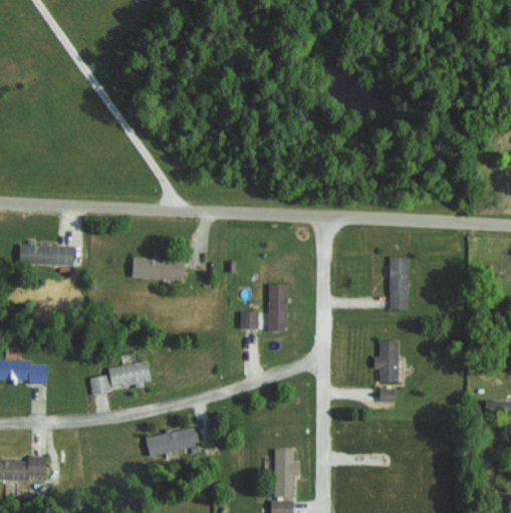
[(73,265),(74,246),(34,245),(34,242),(20,242),(19,264),(73,265)]
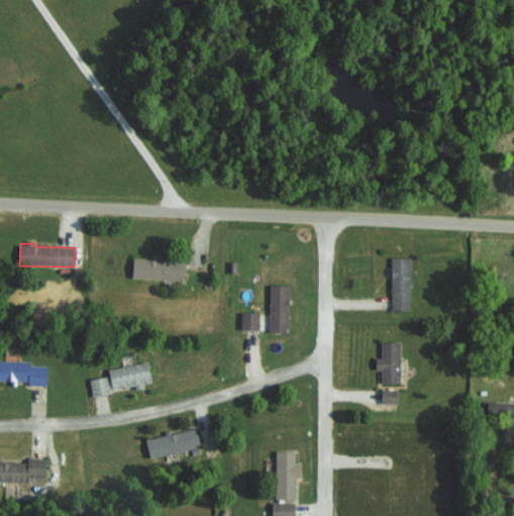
[(411,259),(392,259),(393,311),(412,311),(411,259)]
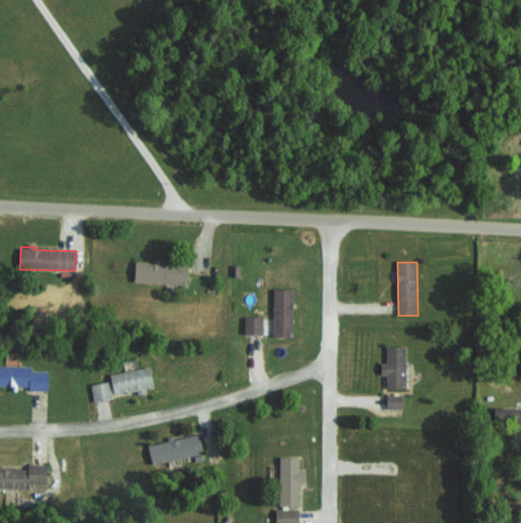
[(188,265),(135,263),(135,284),(188,285),(188,265)]
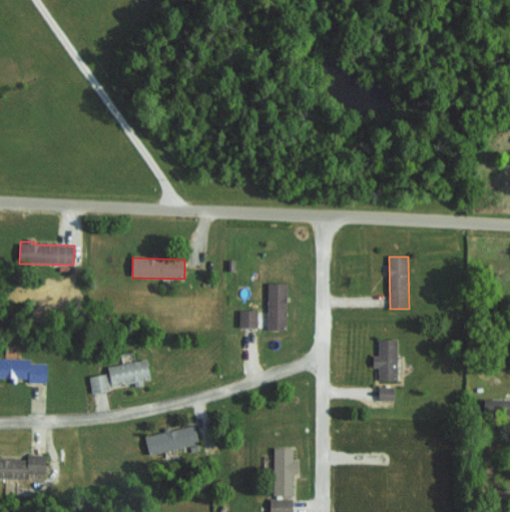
[(287,330),(288,284),(270,284),(269,330),(287,330)]
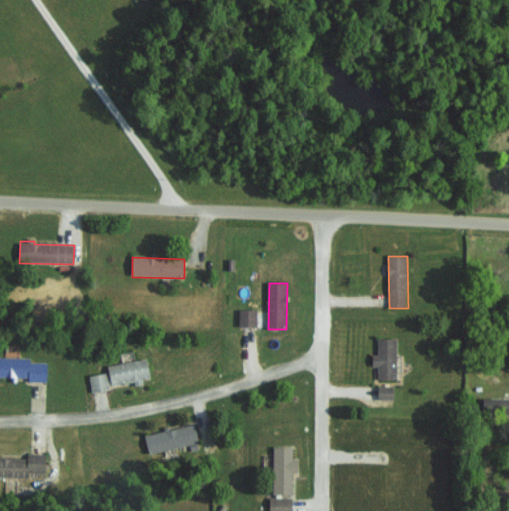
[(258,327),(257,310),(239,311),(240,328),(258,327)]
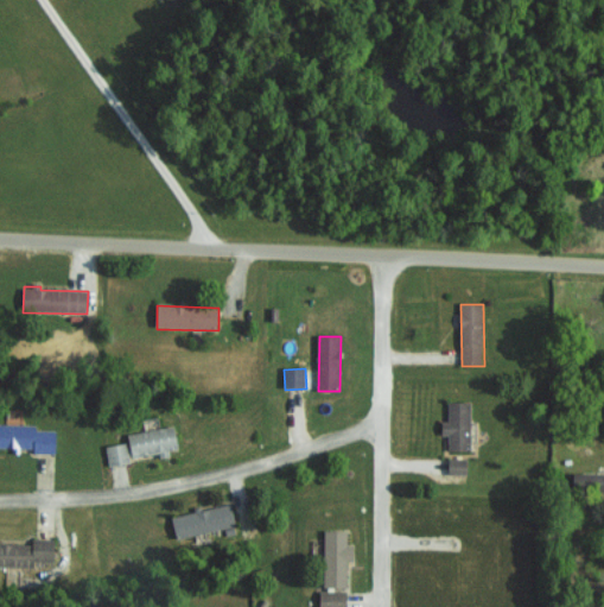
[(450,403),(450,422),(442,423),(442,436),(450,436),(450,453),(471,451),(471,403),(450,403)]
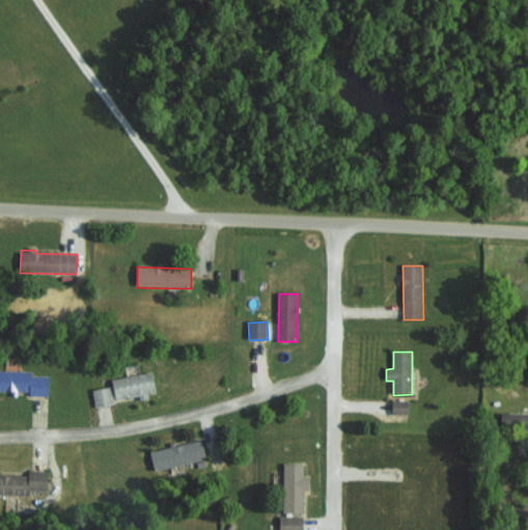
[(0,393),(49,394),(49,377),(33,377),(33,371),(0,370),(0,393)]
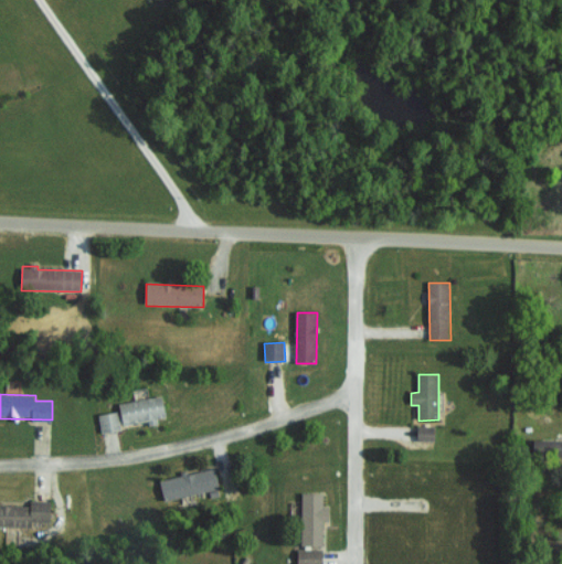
[(168,417),(163,395),(118,405),(123,426),(148,421),(150,427),(159,426),(158,419),(168,417)]
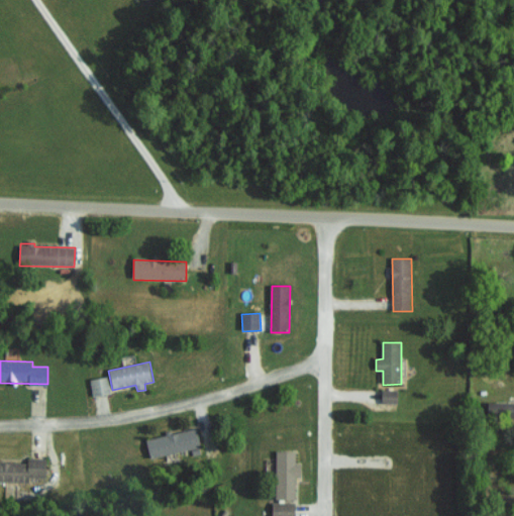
[(91,380),(93,397),(111,395),(110,378),(91,380)]
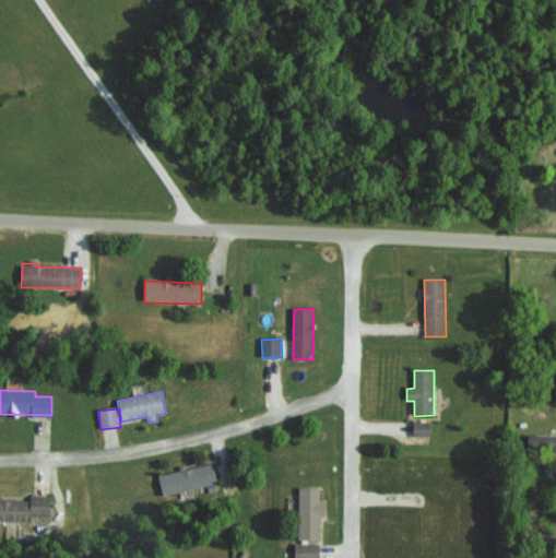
[(432,423),(414,422),(413,437),(430,437),(432,423)]
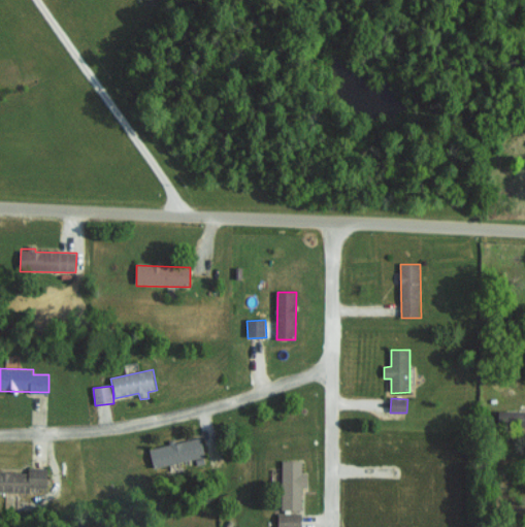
[(524,412),(497,412),(497,428),(524,428),(524,412)]
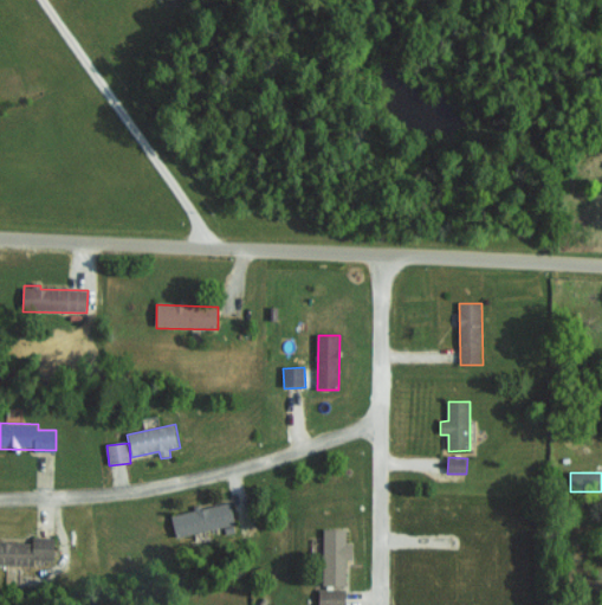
[(172,515),(175,538),(238,525),(233,503),(172,515)]
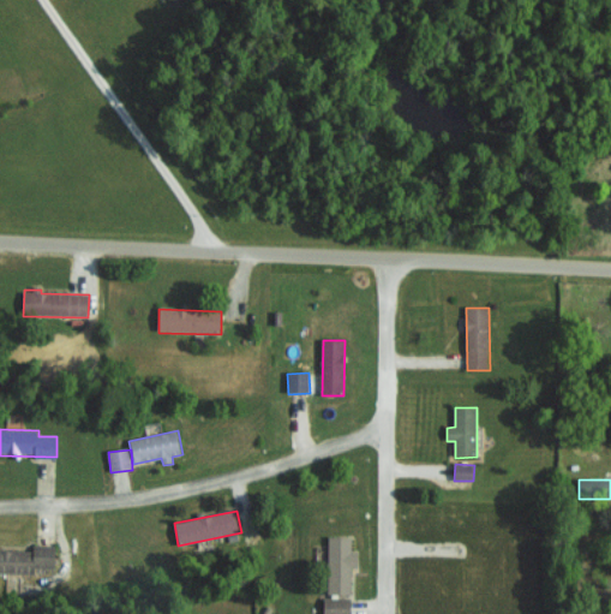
[(353,552),(353,537),(330,537),(329,595),(352,596),(353,568),(359,568),(359,552),(353,552)]
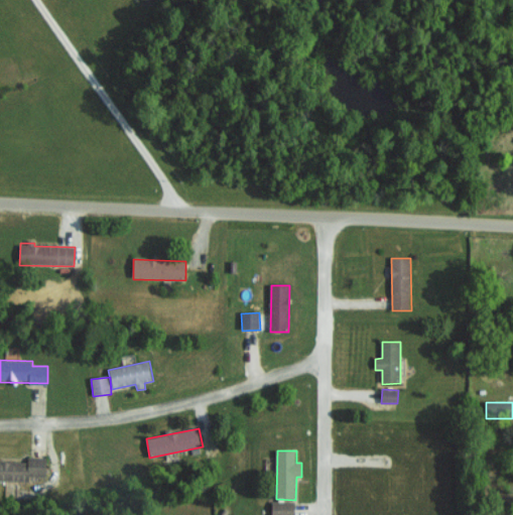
[(47,459),(28,458),(28,463),(0,462),(0,482),(29,483),(30,477),(46,478),(47,459)]
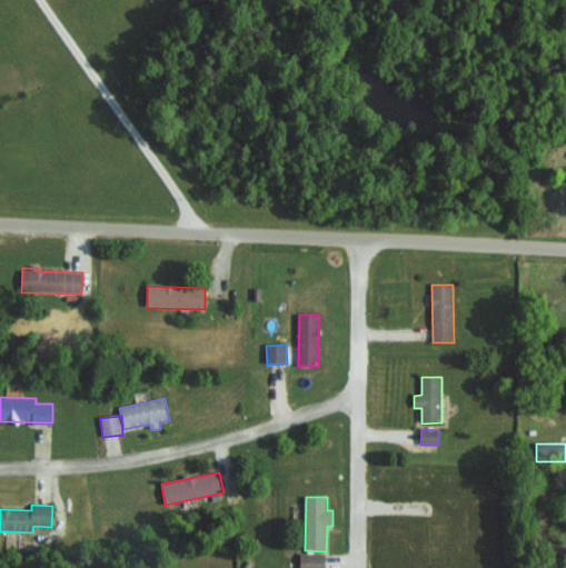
[(325,567),(326,554),(300,554),(299,567),(325,567)]
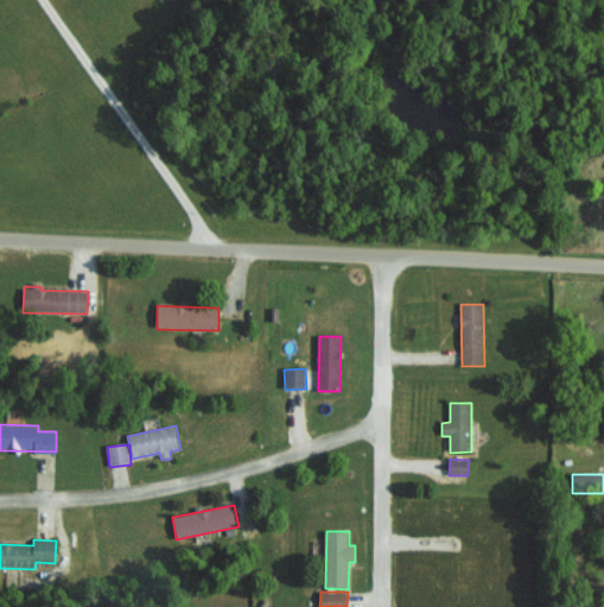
All buildings are outlined.
